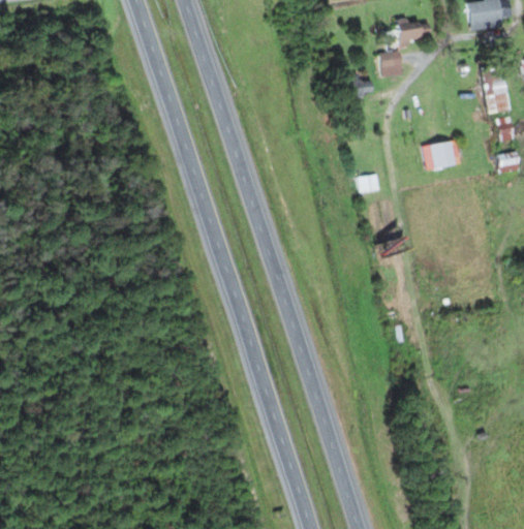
[(472,30),(503,27),(502,18),(513,17),(510,0),(484,0),(485,1),(469,2),(472,30)]
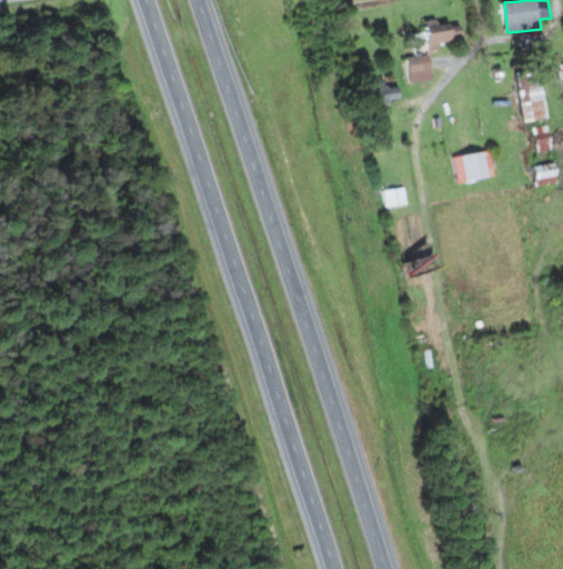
[(431,50),(442,48),(441,42),(464,38),(462,23),(440,28),(439,20),(425,22),(431,50)]
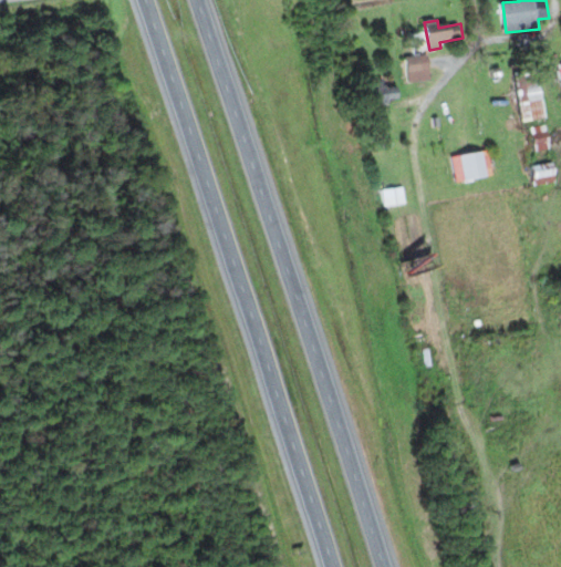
[(411,82),(433,80),(429,54),(407,57),(411,82)]
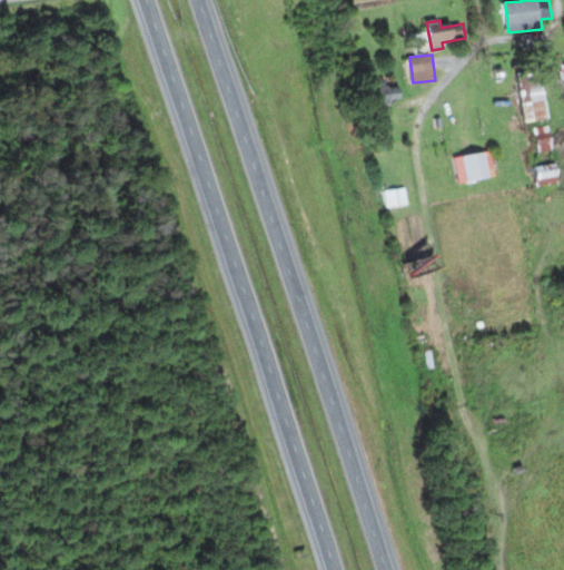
[(547,119),(543,74),(531,74),(532,84),(521,85),(524,121),(547,119)]
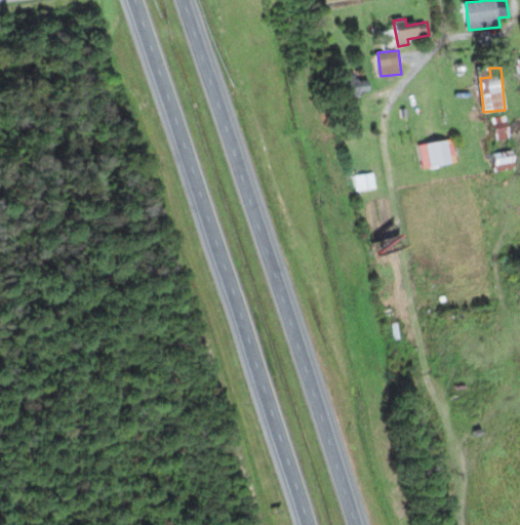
[(369,80),(358,81),(357,74),(345,75),(348,107),(355,107),(354,94),(370,93),(369,80)]
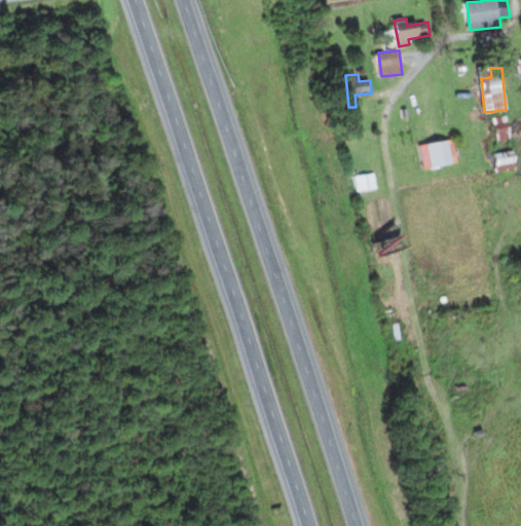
[(495,118),(498,141),(512,139),(508,116),(495,118)]
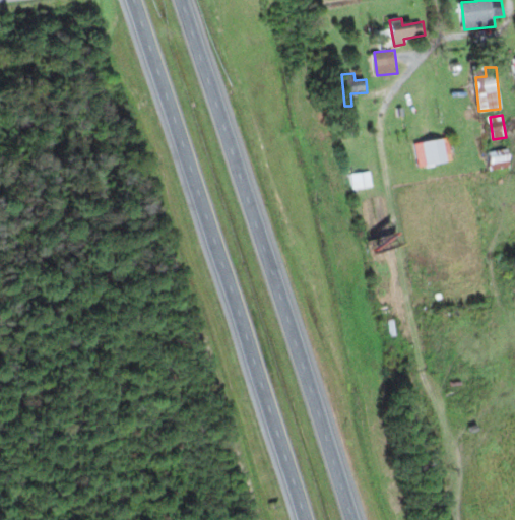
[(420,166),(453,161),(451,139),(417,142),(420,166)]
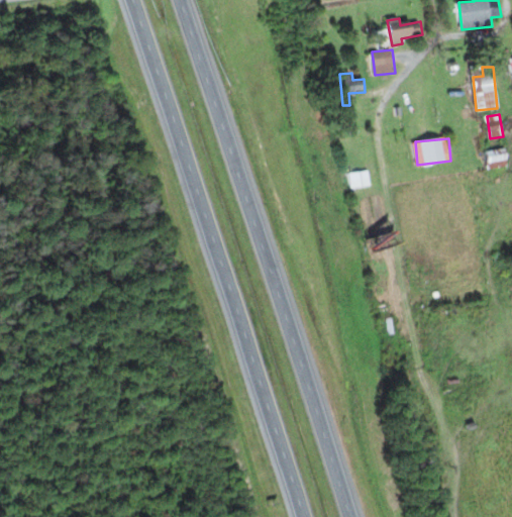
[(487,150),(489,170),(508,168),(506,148),(487,150)]
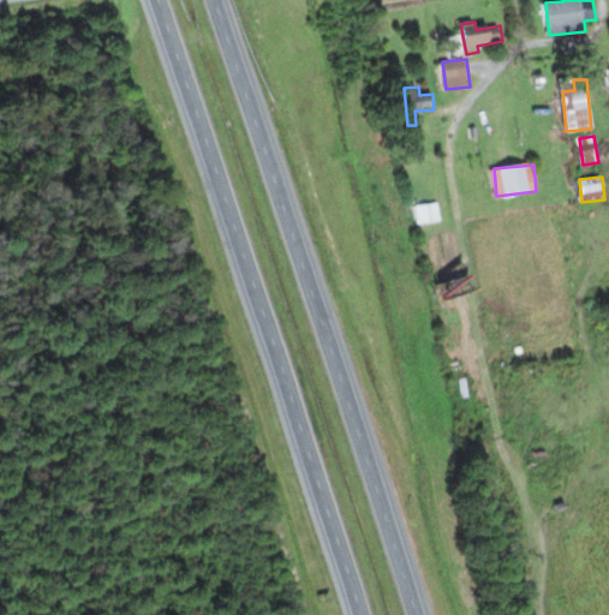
[(419,224),(442,221),(441,203),(418,204),(419,224)]
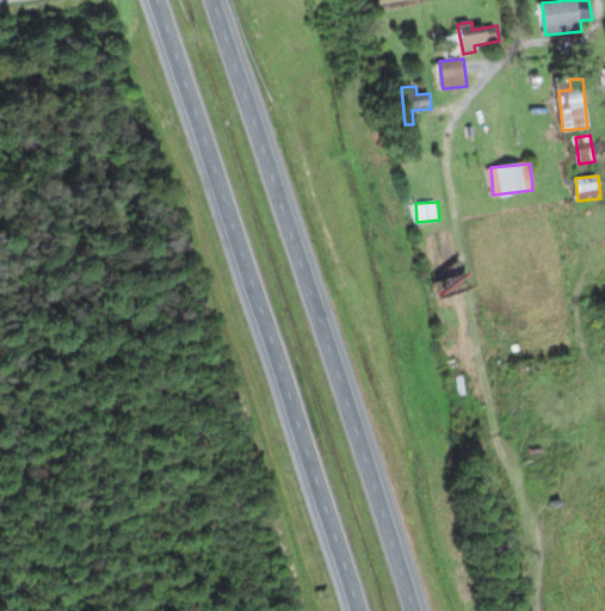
All buildings are outlined.
